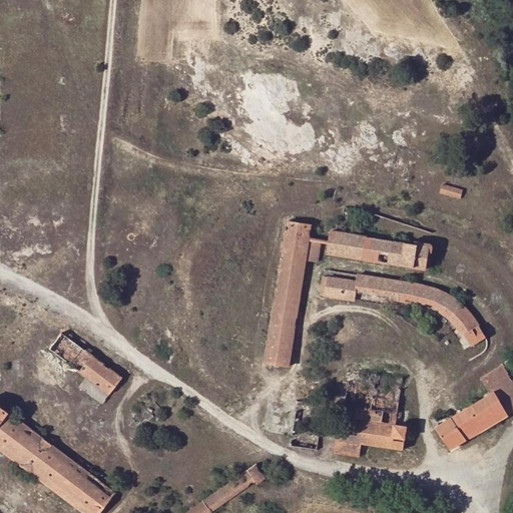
[(462,189),(442,185),(440,194),(460,199),(462,189)]
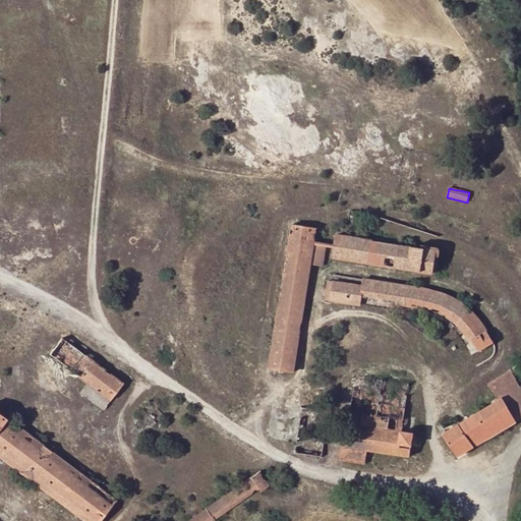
[(355,213),(349,212),(346,228),(350,229),(351,224),(353,224),(355,213)]
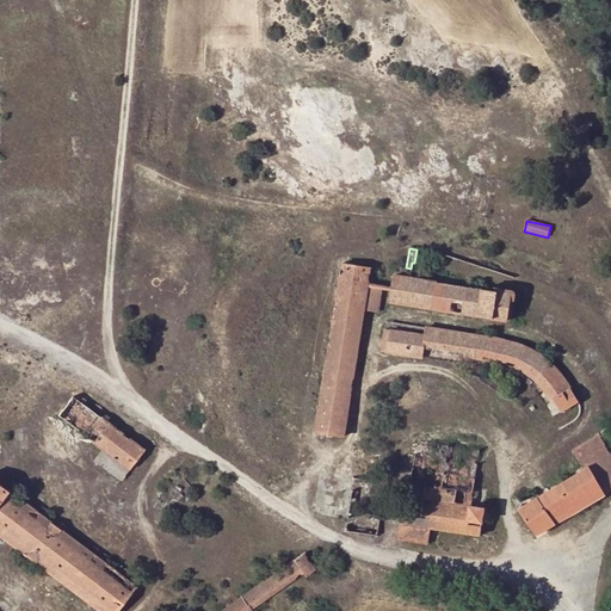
[(370,270),(340,264),(314,432),(345,437),(364,310),(378,313),(382,290),(368,287),(370,270)]
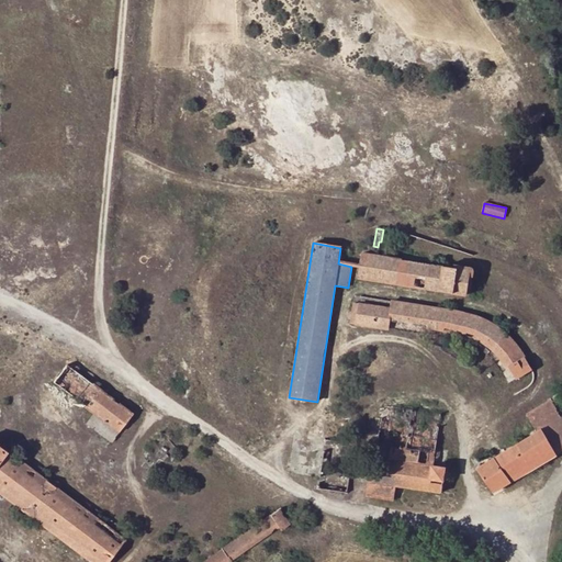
[(470,270),(361,251),(358,277),(465,295),(470,270)]
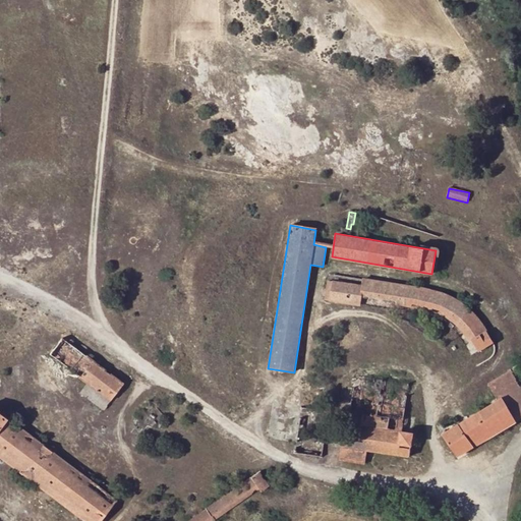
[(329,301),(332,280),(327,279),(324,300),(329,301)]
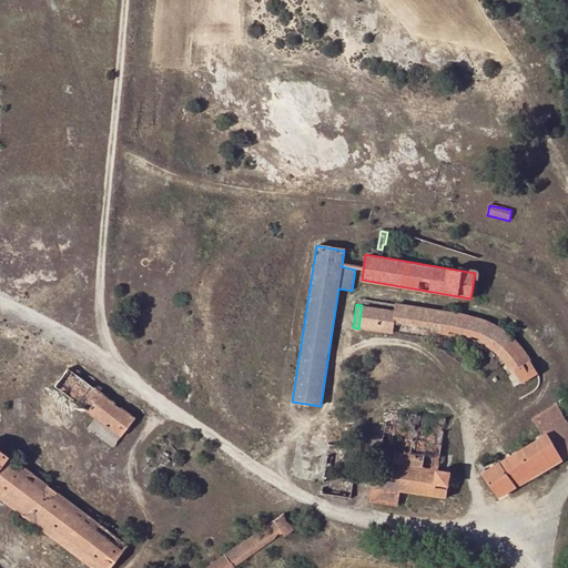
[(388,310),(362,305),(358,328),(384,332),(388,310)]
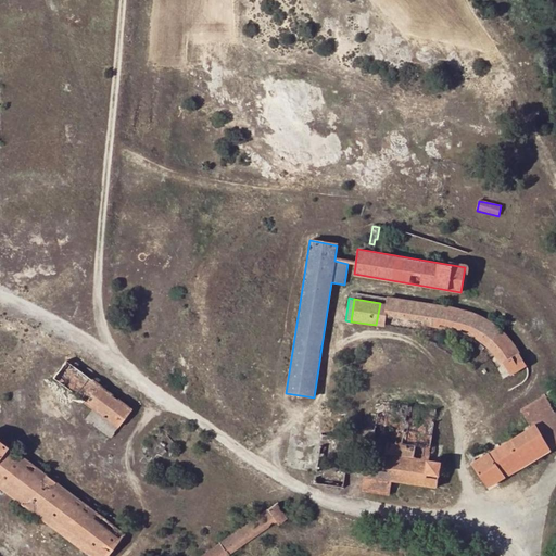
[(389,299),(389,304),(439,312),(454,315),(464,318),(469,320),(479,325),(487,329),(492,333),(497,338),(502,343),(506,348),(509,352),(514,357),(517,363),(520,368),(525,365),(521,358),(514,349),(509,342),(494,327),(483,320),(476,316),(470,314),(464,313),(457,311),(451,308),(389,299)]
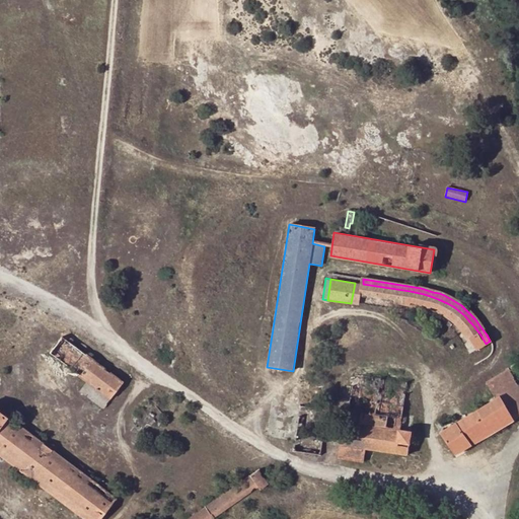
[(363,284),(355,283),(351,303),(359,305),(361,299),(363,284)]
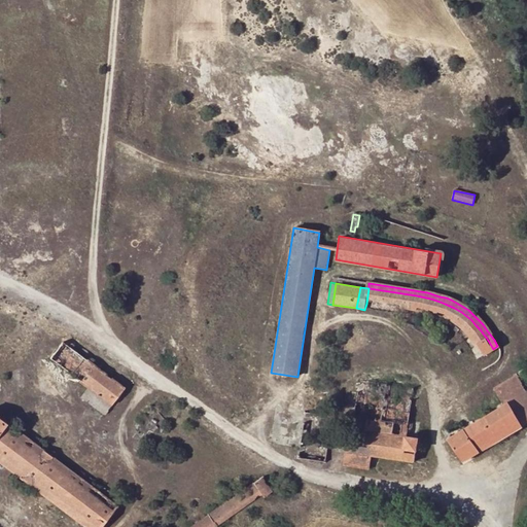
[(416,295),(369,288),(366,304),(396,308),(418,312),(427,313),(432,315),(440,317),(451,322),(454,324),(462,331),(470,342),(475,348),(480,356),(493,349),(490,344),(487,339),(483,334),(480,329),(476,325),(471,320),(466,316),(461,312),(454,308),(445,304),(440,302),(430,299),(416,295)]
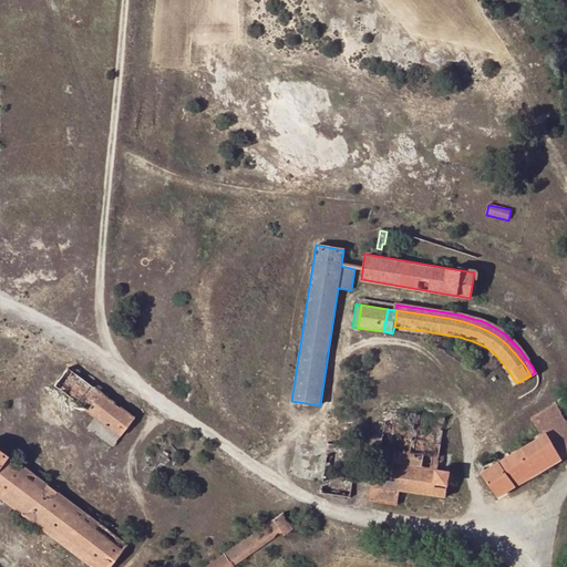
[(52,385),(93,418),(119,436),(133,418),(68,367),(52,385)]
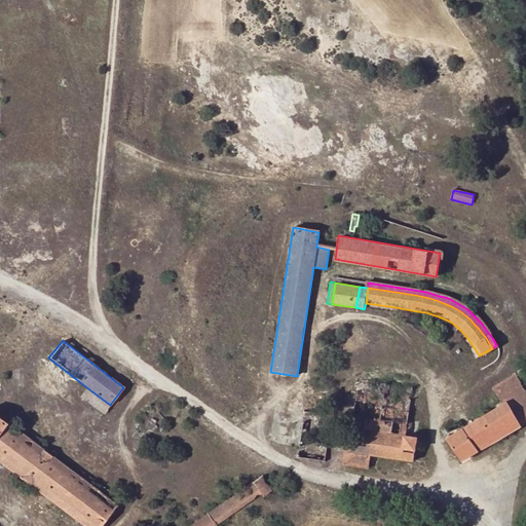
[(525,421),(525,392),(514,374),(492,386),(500,403),(446,437),(462,460),(525,421)]
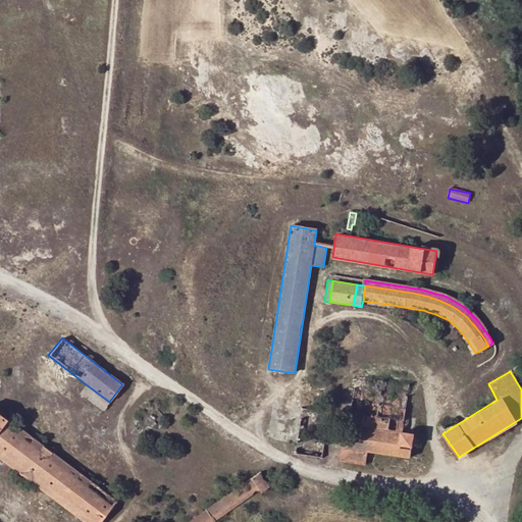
[(410,385),(356,375),(349,424),(345,424),(338,462),(365,465),(367,452),(423,460),(425,445),(413,442),(414,433),(402,431),(410,385)]
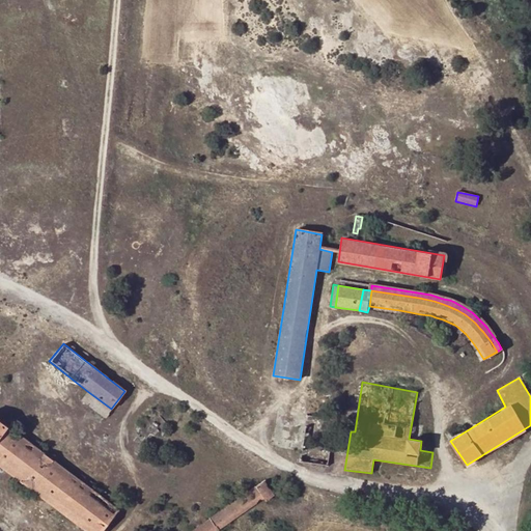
[(111,409),(87,391),(81,399),(105,418),(111,409)]
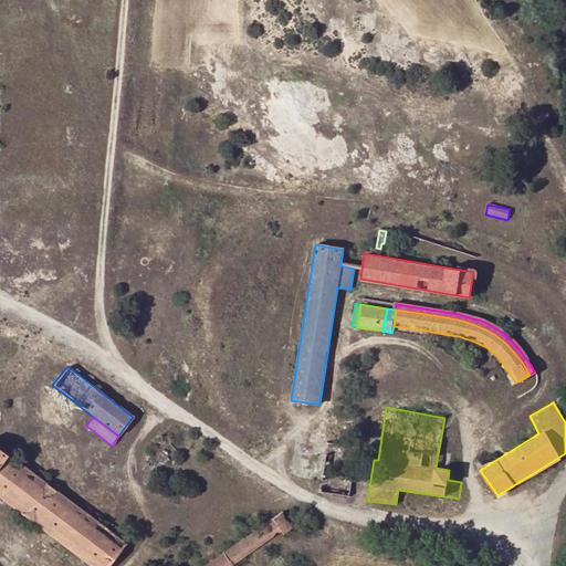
[(108,565),(125,544),(0,450),(0,499),(90,565),(108,565)]
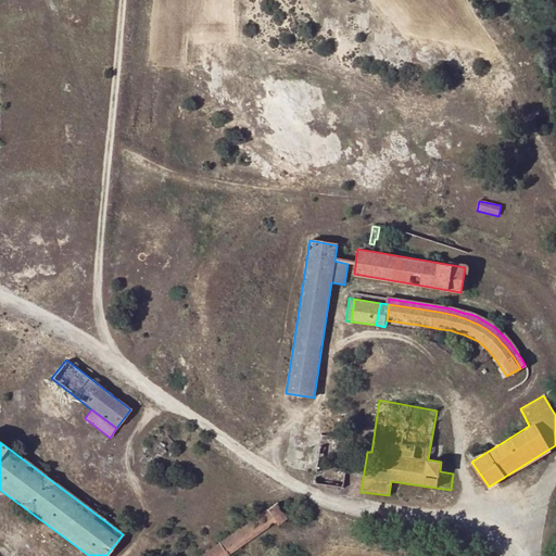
[(288,519),(276,503),(200,555),(228,555),(276,522),(278,526),(288,519)]
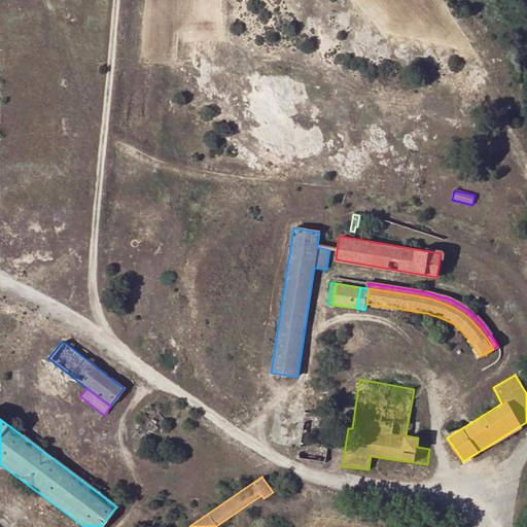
All buildings are outlined.
